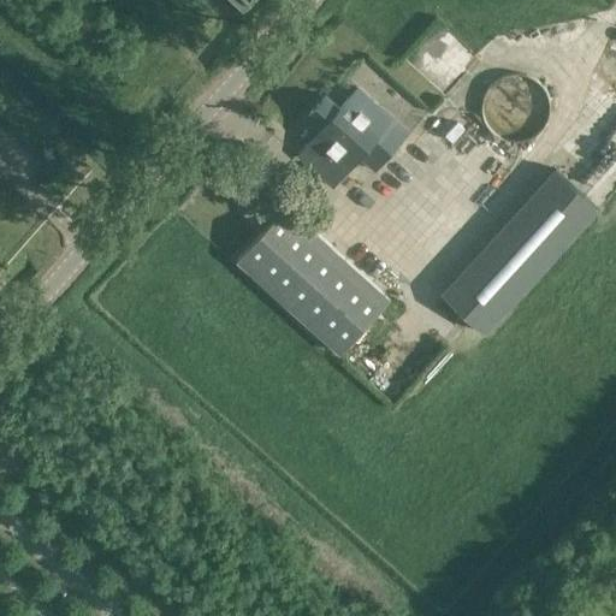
[(549,118),(551,106),(548,92),(539,81),(528,75),(516,72),(502,75),(492,82),(484,94),(481,107),(485,119),(492,131),(503,138),(516,141),(531,138),(542,129),(549,118)]
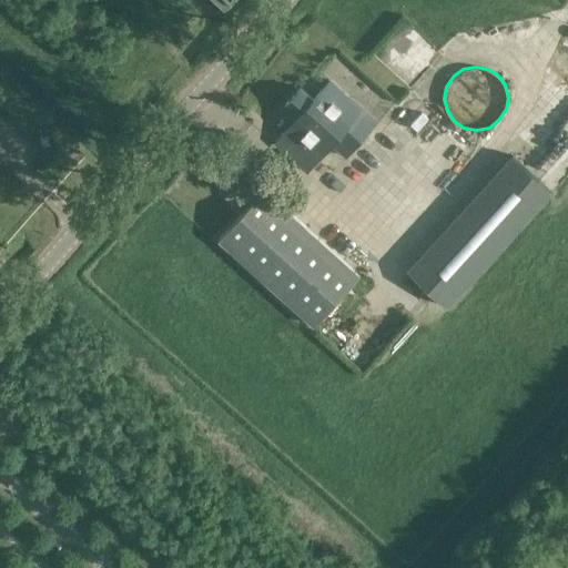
[(346,156),(376,122),(330,81),(313,99),(301,88),(285,105),(291,110),(280,122),(286,129),(274,142),(307,172),(333,144),(346,156)]
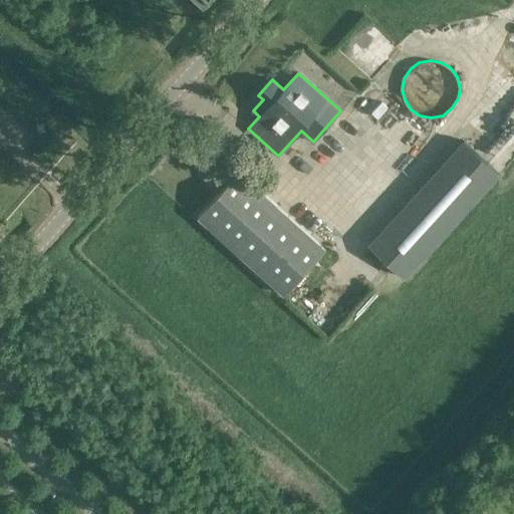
[(407,277),(500,173),(464,140),(370,245),(407,277)]
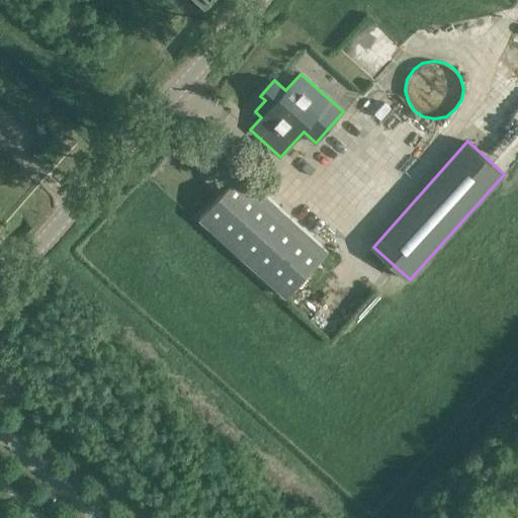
[(199,218),(287,296),(328,252),(241,172),(199,218)]
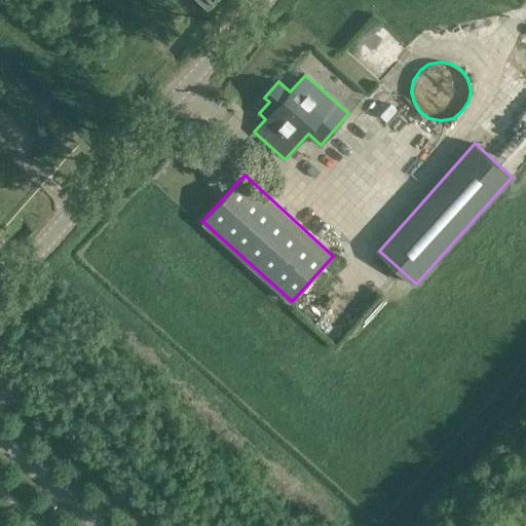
[(216,189),(222,182),(215,176),(209,182),(216,189)]
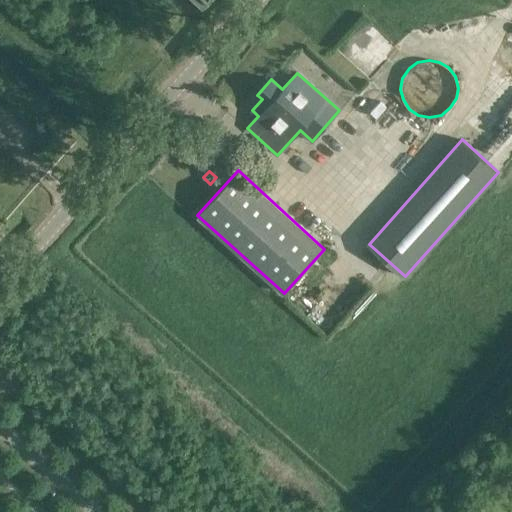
All buildings are outlined.
